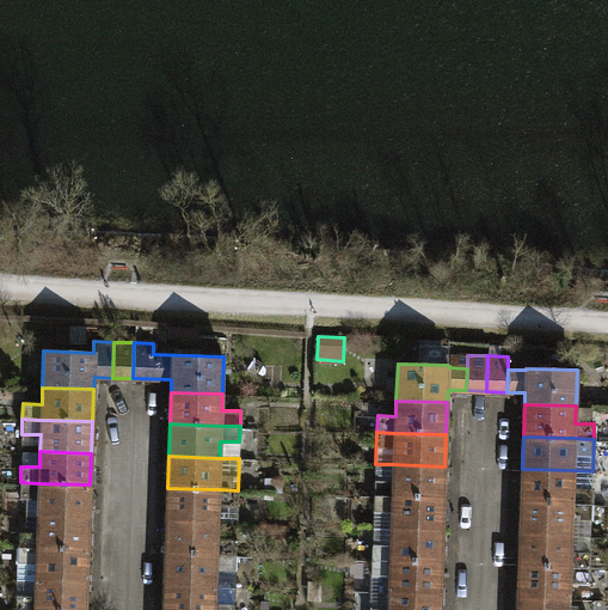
[(393,496),(443,499),(444,467),(393,464),(393,480),(374,480),(374,495),(393,496)]
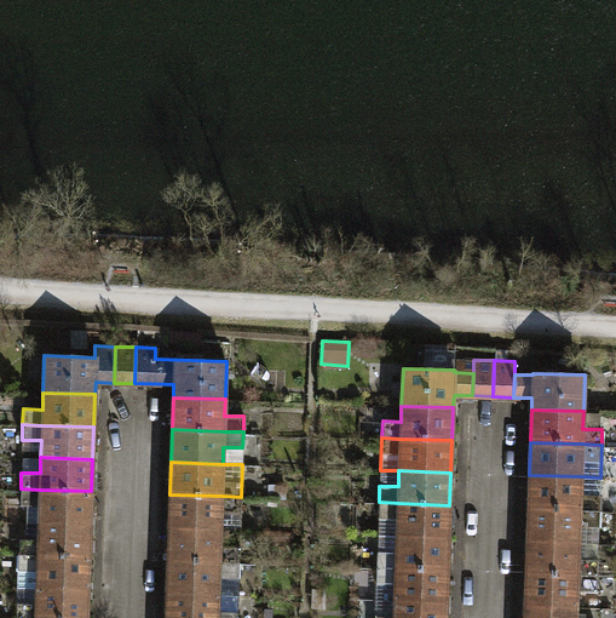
[(529,475),(528,507),(580,509),(599,509),(600,478),(581,476),(529,475)]
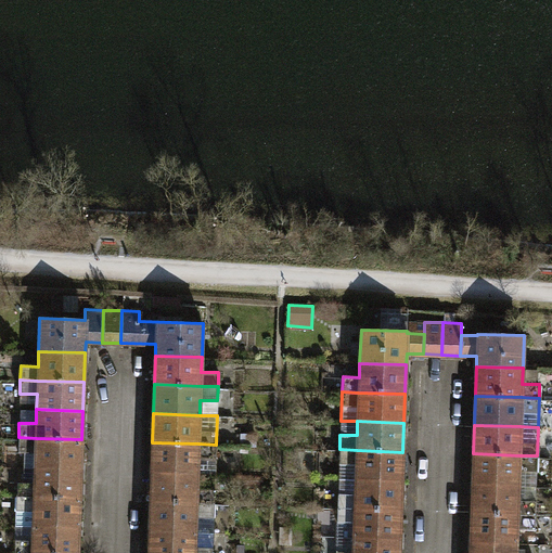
[(35,467),(80,468),(81,439),(36,438),(18,437),(17,451),(35,451),(35,467)]
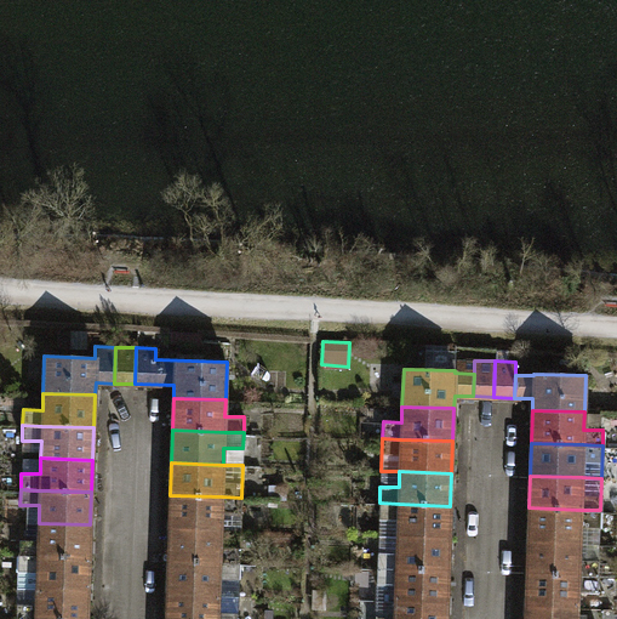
[(222,497),(170,495),(169,528),(221,529),(240,531),(241,498),(222,497)]
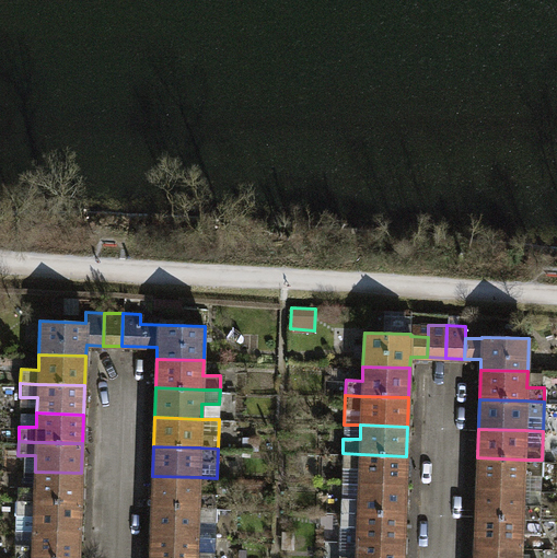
[(359,484),(405,485),(406,456),(360,454),(343,453),(341,467),(359,467),(359,484)]
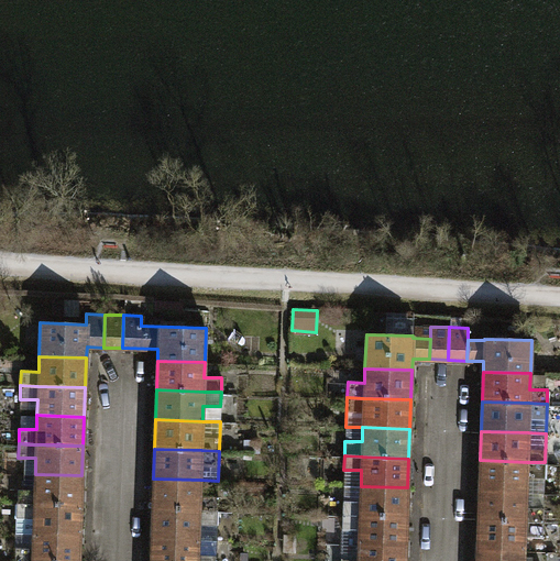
[(480,460),(479,490),(526,492),(544,492),(545,462),(527,462),(480,460)]
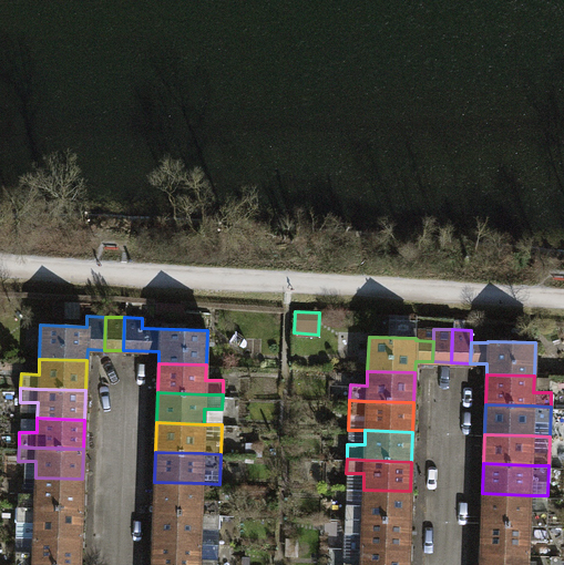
[(34,506),(82,509),(82,479),(36,478),(34,492),(17,491),(17,506),(34,506)]
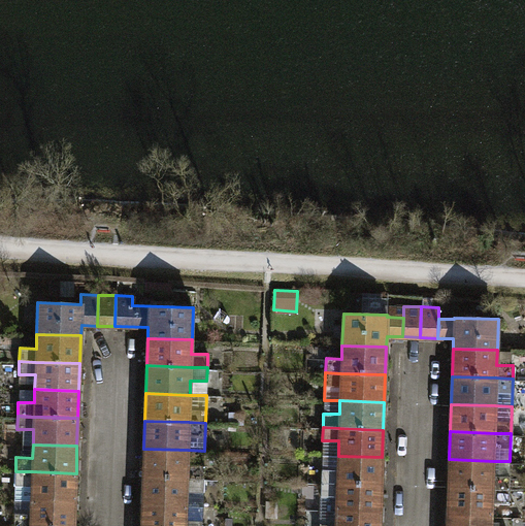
[(188,450),(143,449),(142,477),(187,478),(203,479),(203,464),(187,464),(188,450)]
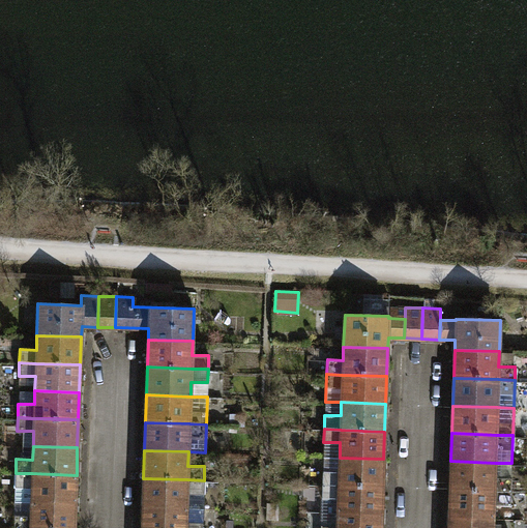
[(339,485),(382,487),(383,459),(340,458),(339,470),(322,470),(322,485),(339,485)]
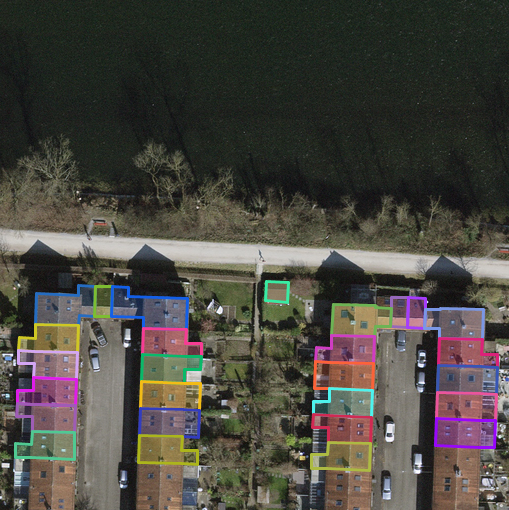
[(435,445),(434,472),(477,474),(493,474),(493,461),(477,460),(478,447),(435,445)]
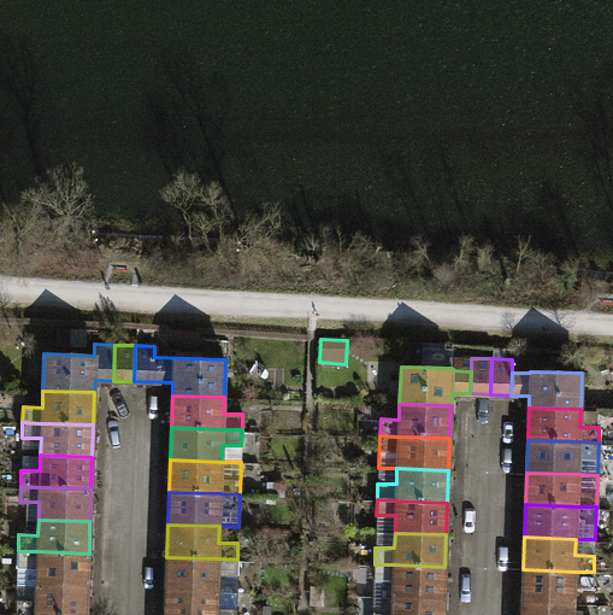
[(36,584),(88,586),(89,554),(37,551),(18,551),(17,584),(36,584)]
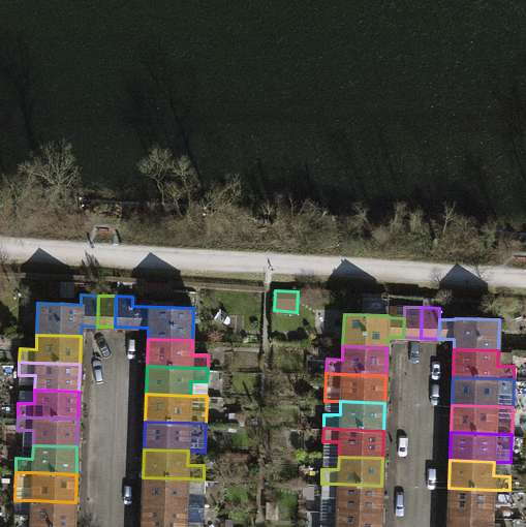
[(187,478),(143,477),(142,504),(186,506),(203,506),(204,479),(187,478)]
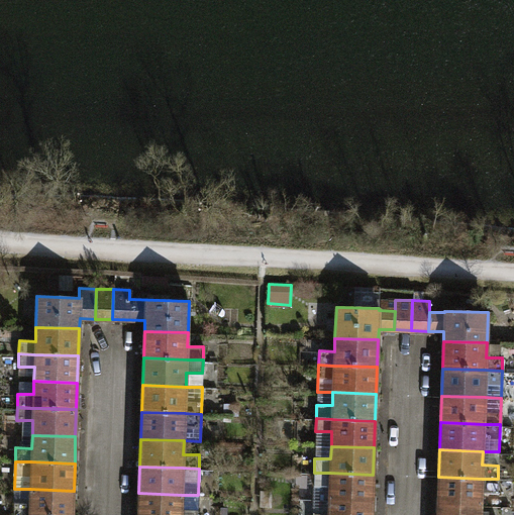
[(329,500),(372,502),(373,475),(330,473),(314,473),(314,485),(329,486),(329,500)]
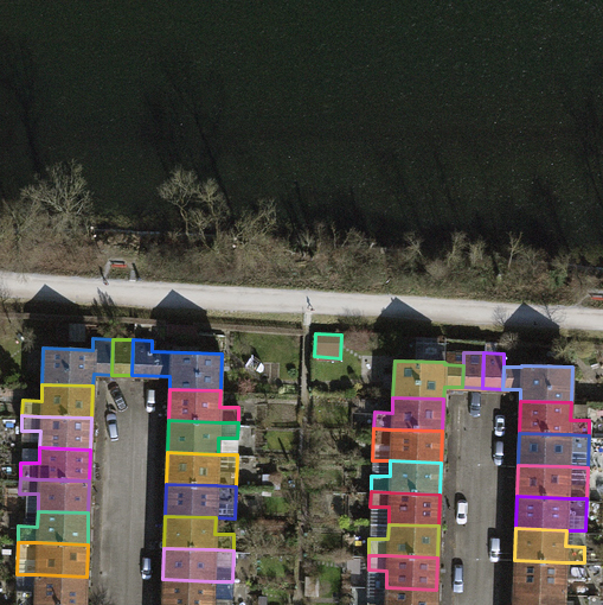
[(514,560),(513,592),(564,593),(564,578),(583,578),(584,562),(565,562),(514,560)]
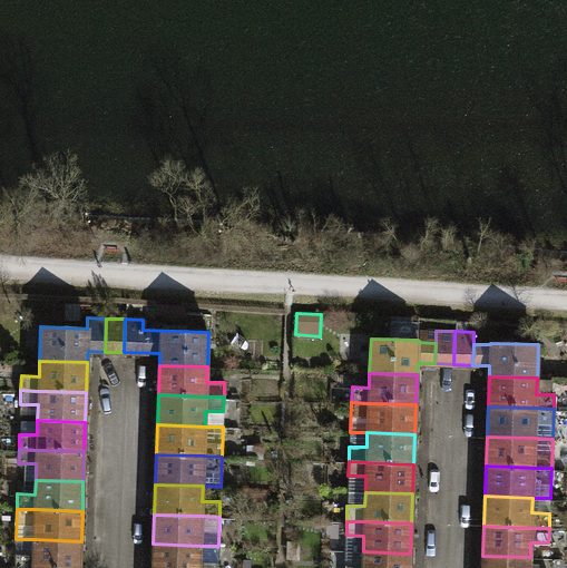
[(79,567),(81,541),(33,539),(32,554),(15,554),(13,567),(79,567)]
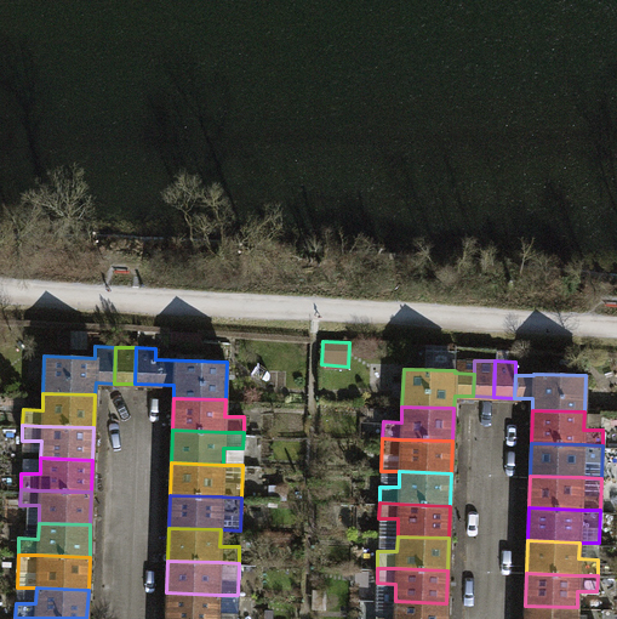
[(218,595),(166,592),(165,618),(236,618),(238,595),(218,595)]
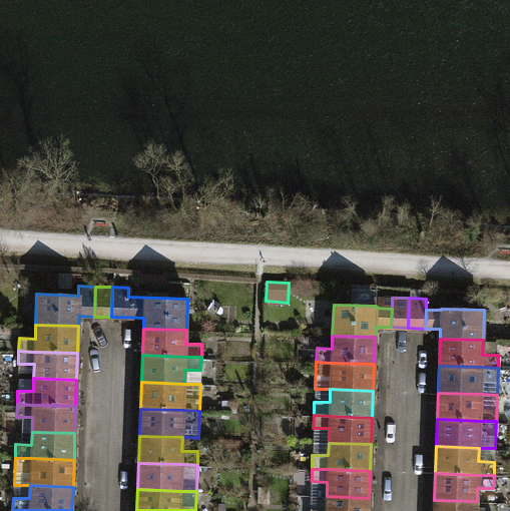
[(310,510),(368,510),(369,498),(327,496),(326,509),(311,509),(310,510)]
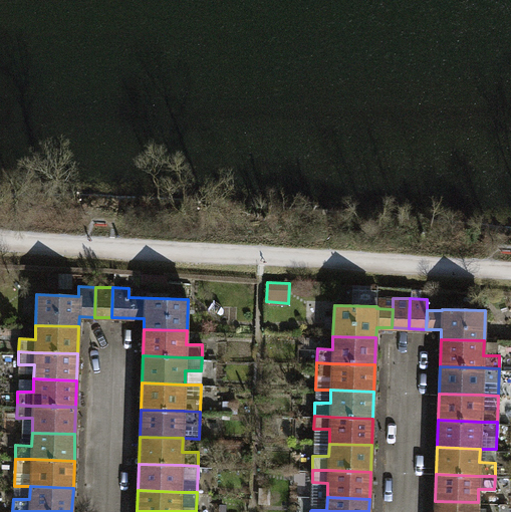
[(435,501),(434,511),(477,511),(478,502),(435,501)]
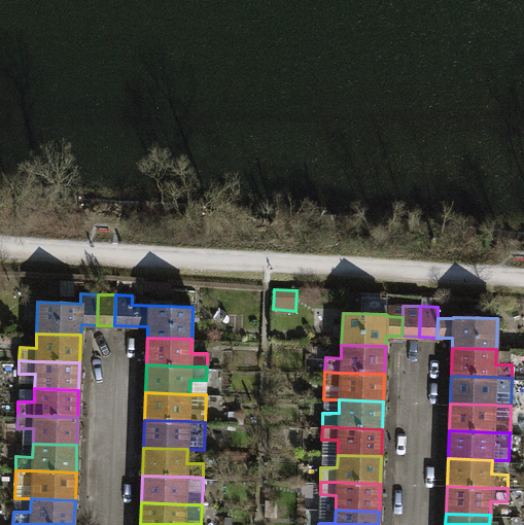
All buildings are outlined.
